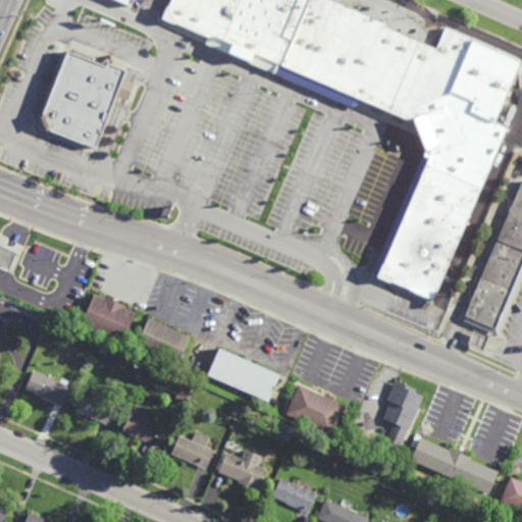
[(239,0),(169,0),(162,17),(214,39),(215,37),(222,39),(239,0)]
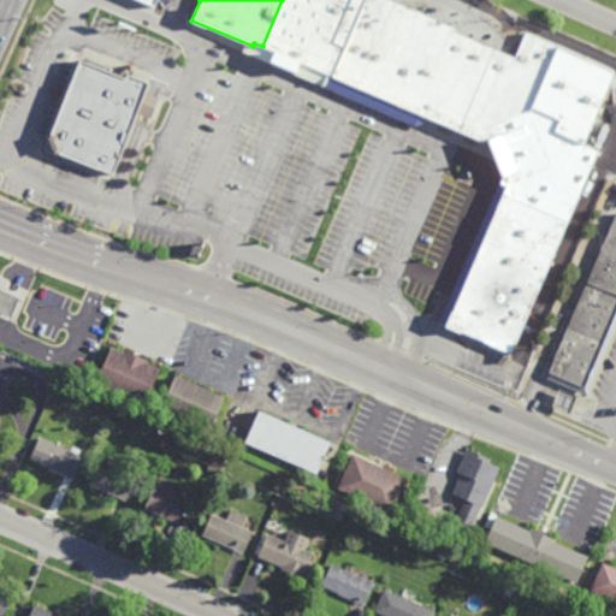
[(362,0),(331,77),(262,46),(282,0),(362,0)]
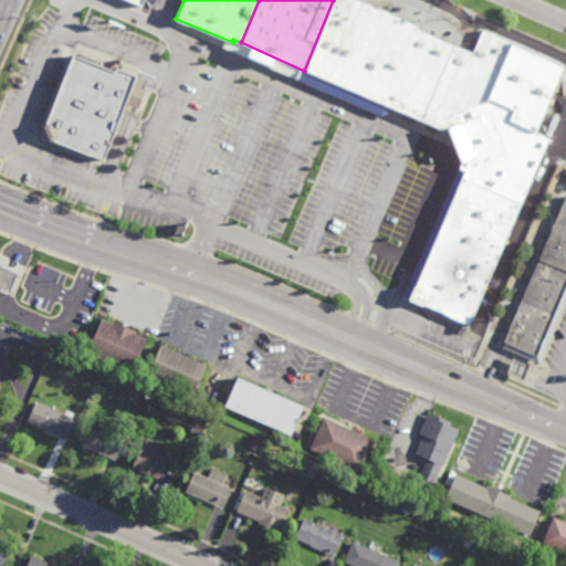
[(453,44),(418,29),(419,25),(358,0),(333,0),(304,71),(421,119),(453,44)]
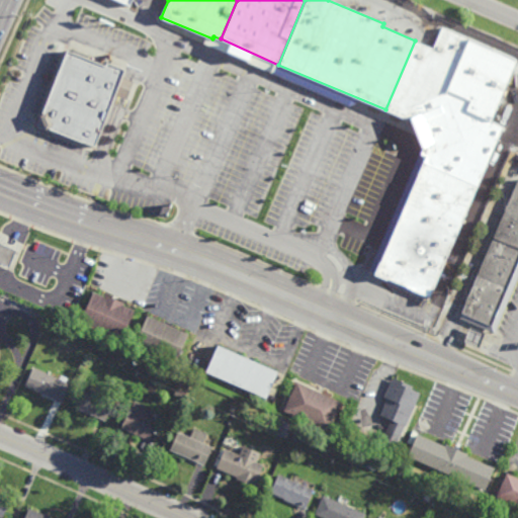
[(478,185),(503,125),(491,119),(517,59),(442,27),(433,48),(415,40),(385,109),(407,119),(411,118),(423,147),(420,155),(425,157),(423,162),(478,185)]
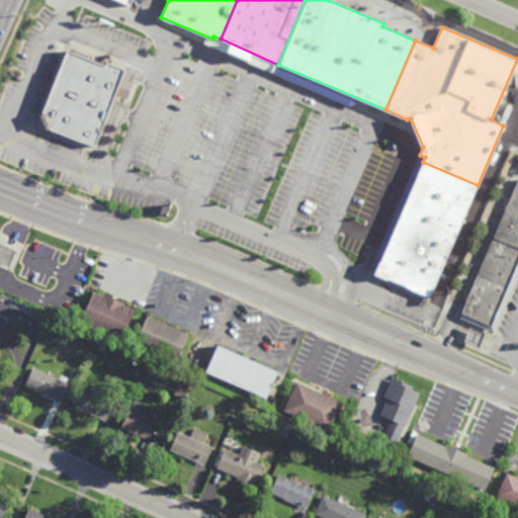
[(37,117),(44,131),(49,130),(93,146),(125,70),(106,63),(105,65),(66,50),(41,115),(37,117)]
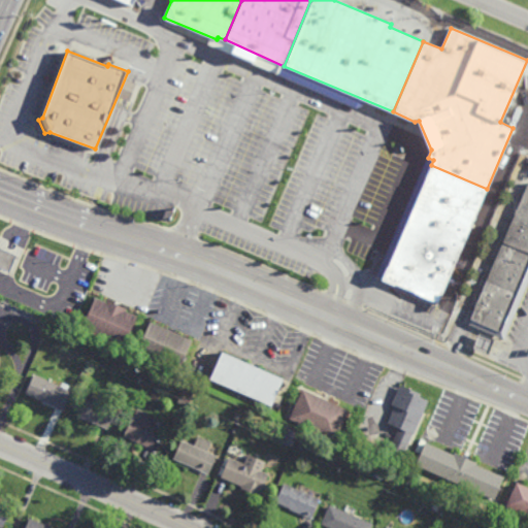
[(438,302),(487,189),(431,165),(383,278),(438,302)]
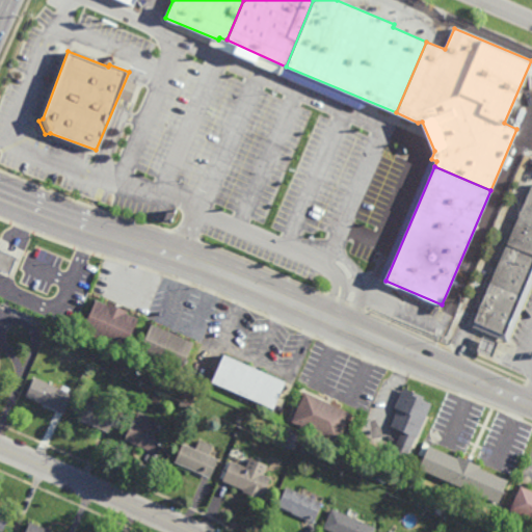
[(531,284),(507,342),(472,325),(531,186),(531,284)]
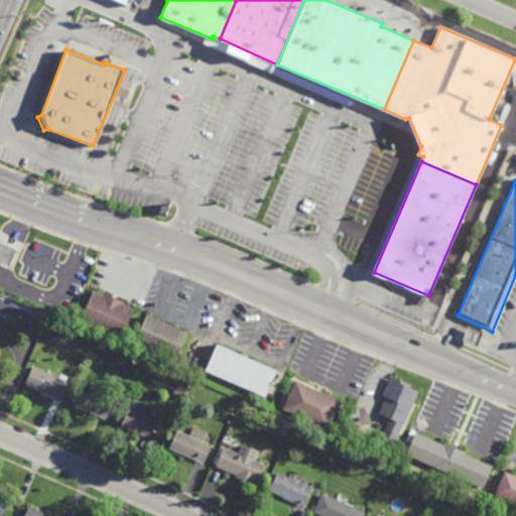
[(8,264),(0,260),(0,241),(15,249),(8,264)]
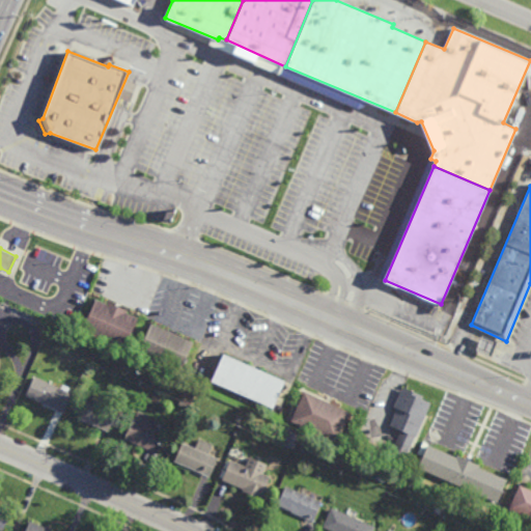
[(107,304),(108,302),(110,303),(111,301),(115,303),(114,304),(120,307),(121,305),(124,307),(124,308),(127,309),(124,312),(138,317),(123,348),(82,330),(95,299),(107,304)]
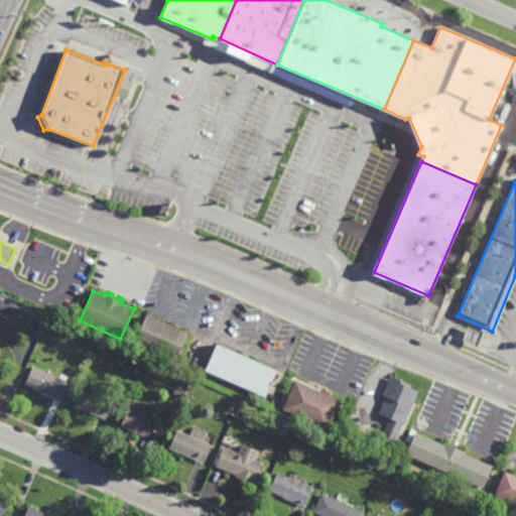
[(175,361),(134,342),(147,313),(188,332),(175,361)]
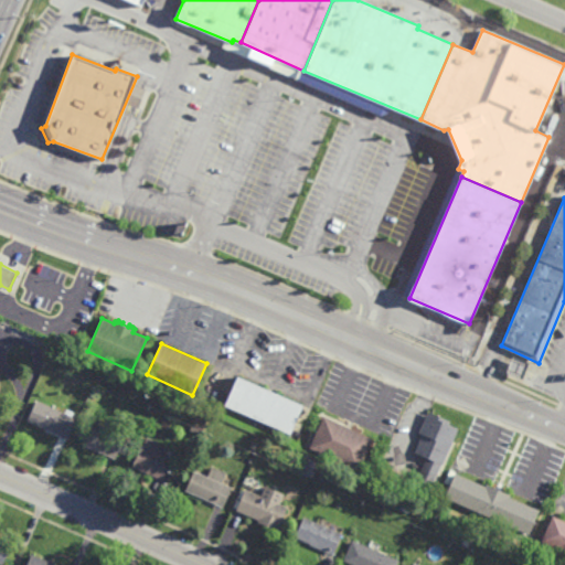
[(508,371),(521,377),(526,366),(512,361),(508,371)]
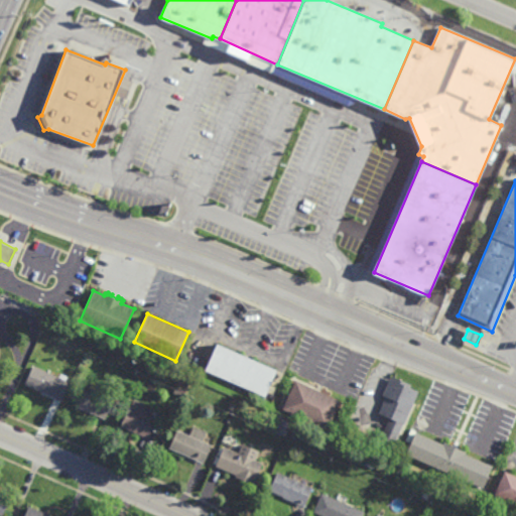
[(277,369),(265,398),(206,370),(219,342),(277,369)]
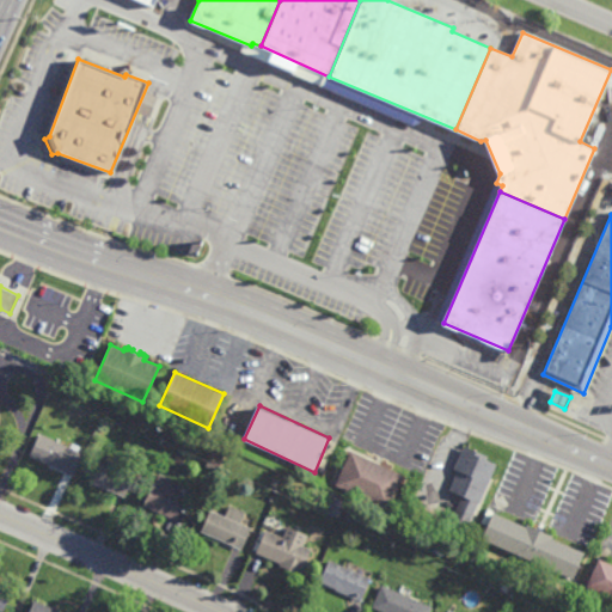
[(69,447),(72,442),(79,446),(77,451),(83,453),(72,475),(29,456),(38,433),(69,447)]
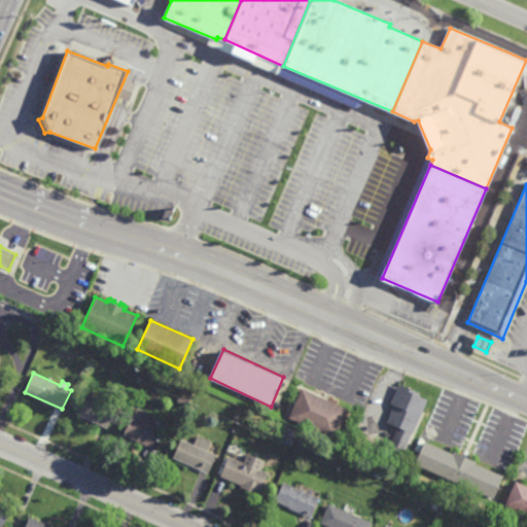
[(413,433),(412,432),(401,457),(388,451),(398,426),(387,421),(394,405),(391,403),(399,384),(420,392),(419,395),(427,399),(413,433)]
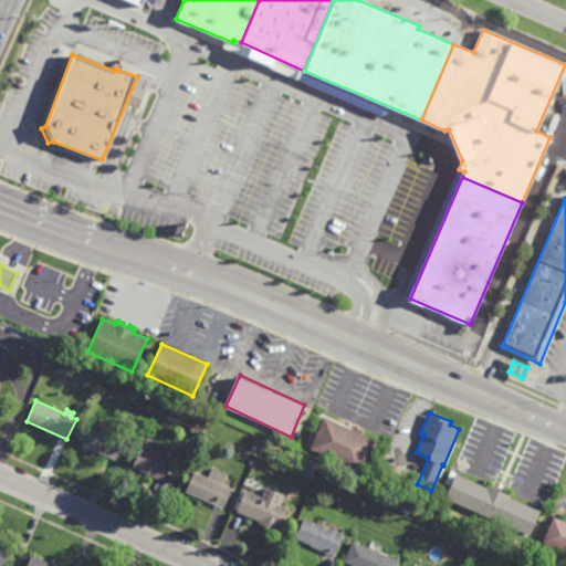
[(374,440),(357,472),(308,448),(324,416),(374,440)]
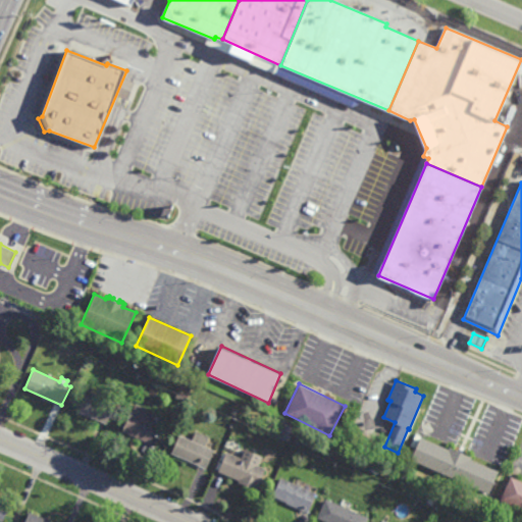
[(185,401),(175,397),(180,384),(190,388),(185,401)]
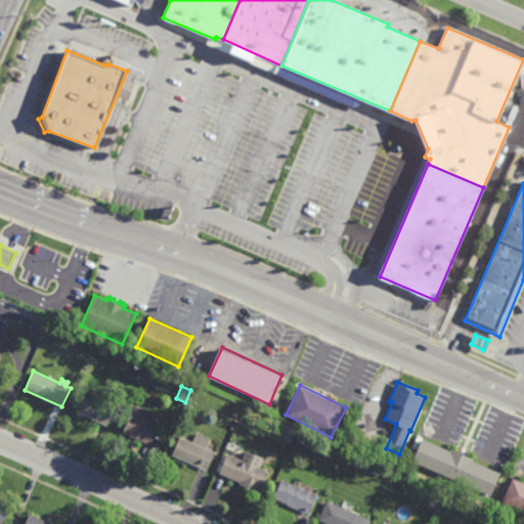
[(107,425),(79,412),(86,395),(115,406),(107,425)]
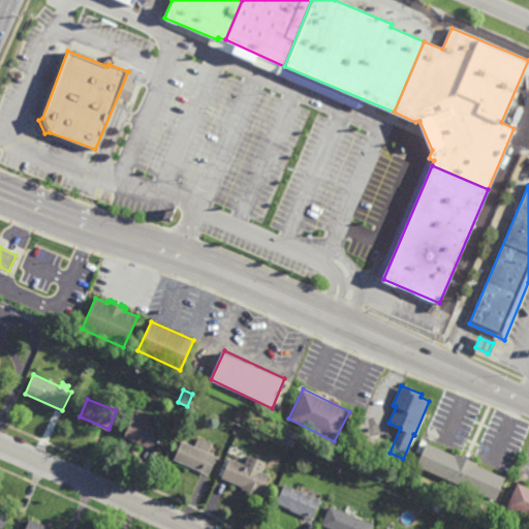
[(148,426),(159,430),(152,448),(124,437),(131,418),(133,419),(137,409),(152,415),(148,426)]
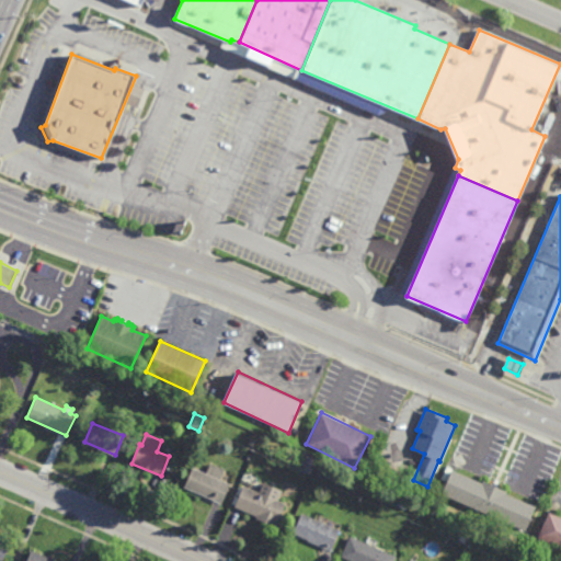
[(310,471),(305,468),(309,459),(315,462),(310,471)]
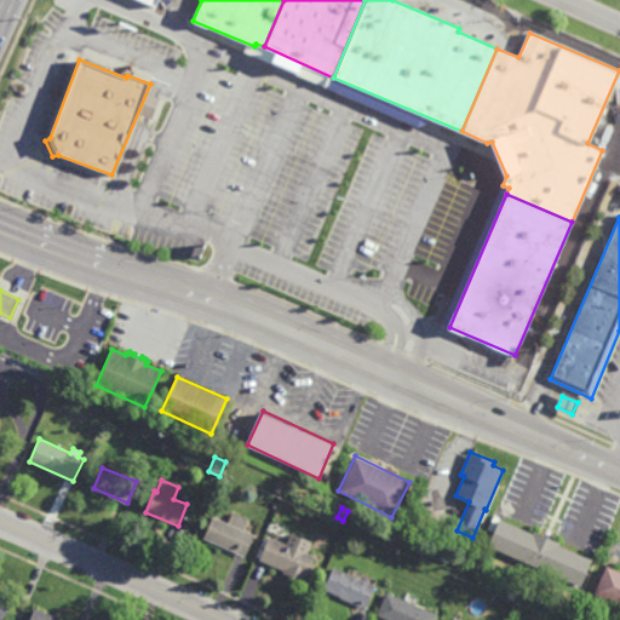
[(244,532),(253,535),(244,556),(204,538),(212,517),(227,523),(231,511),(248,518),(244,532)]
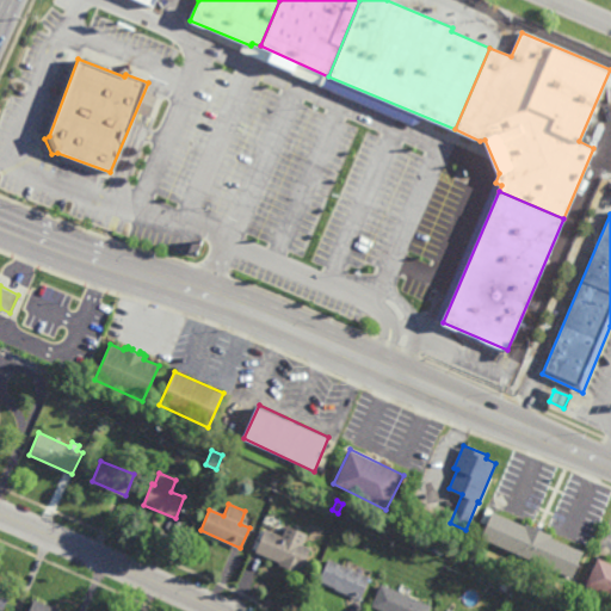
[(525,526),(526,524),(551,535),(550,537),(582,551),(572,578),(481,537),(492,511),(525,526)]
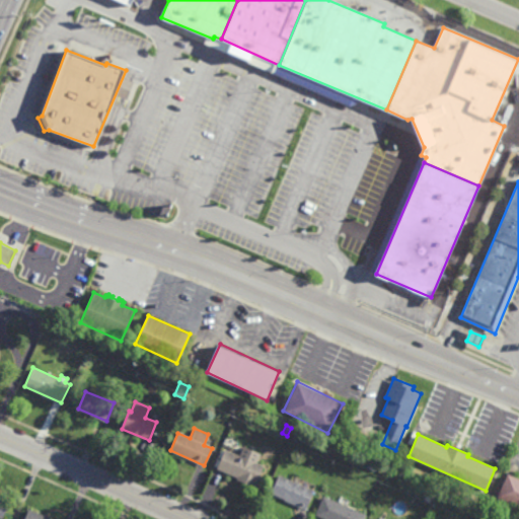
[(255,463),(262,466),(253,487),(235,479),(237,476),(218,468),(225,450),(240,455),(244,446),(260,452),(255,463)]
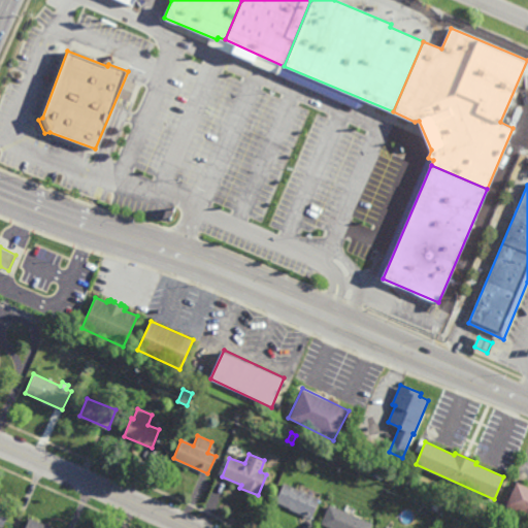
[(527,515),(506,505),(517,482),(527,487),(527,515)]
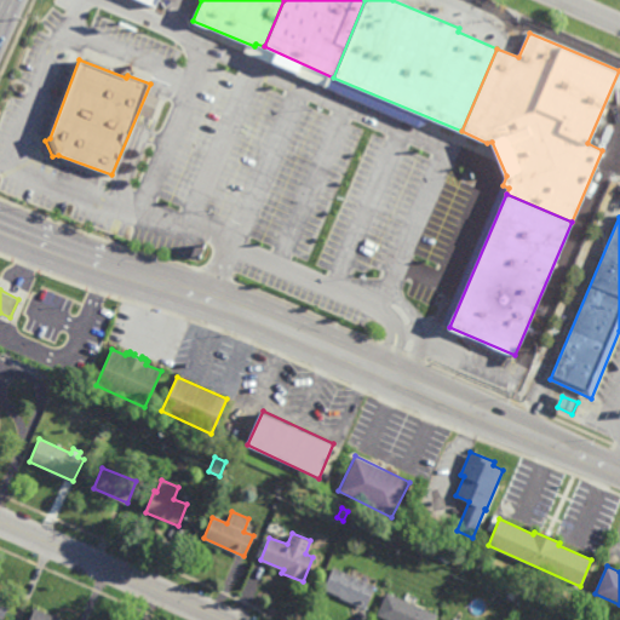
[(363,608),(339,597),(322,589),(332,567),(373,586),(363,608)]
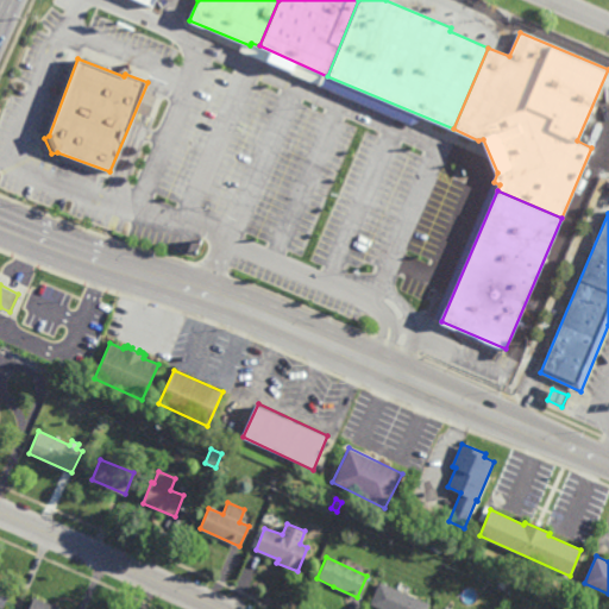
[(0,582),(11,588),(1,608),(0,608),(0,582)]
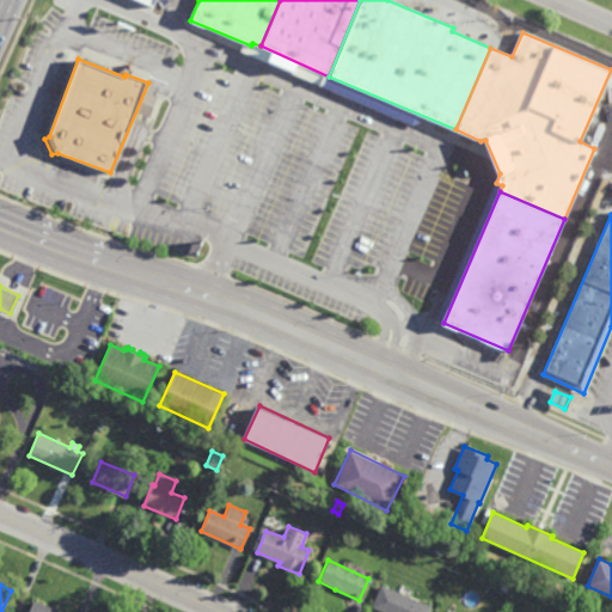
[(429,611),(380,611),(371,607),(380,585),(432,607),(429,611)]
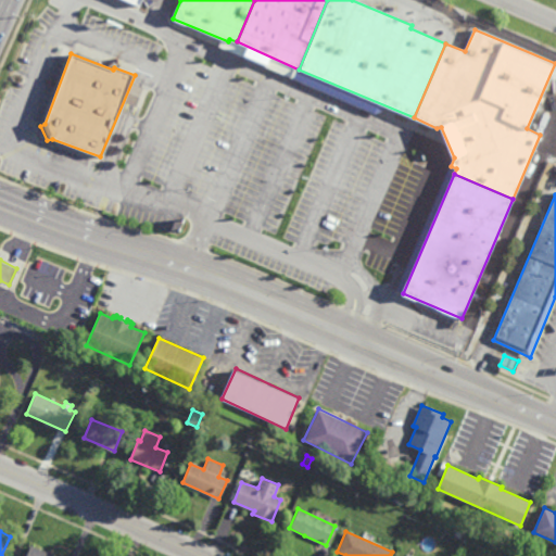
[(25,555),(30,545),(55,555),(25,555)]
